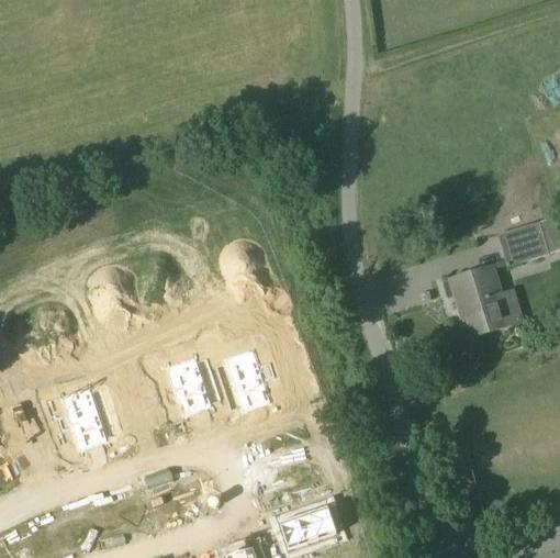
[(559,248),(549,216),(537,220),(495,233),(505,265),(547,253),(547,252),(559,248)]
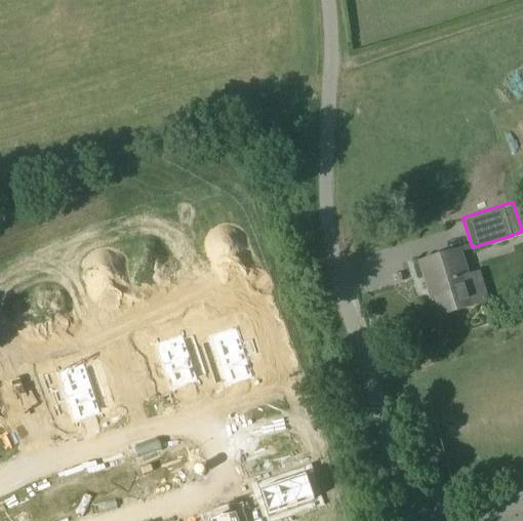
[(481,280),(478,268),(466,271),(458,246),(417,258),(427,286),(431,285),(439,312),(471,303),(486,297),(481,280)]
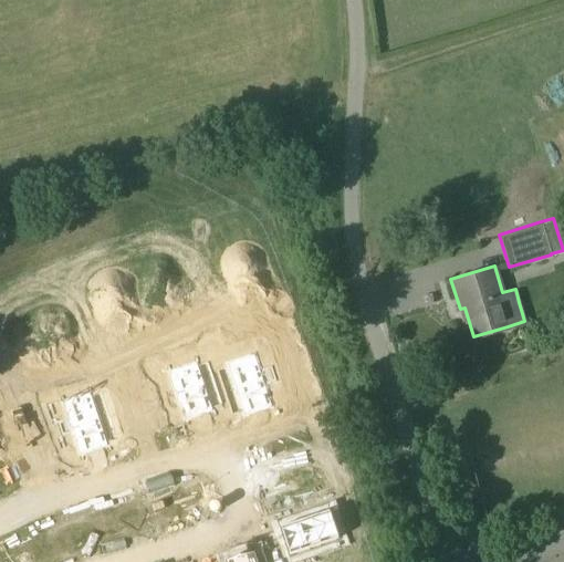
[(256,351),(222,362),(240,416),(273,405),(256,351)]
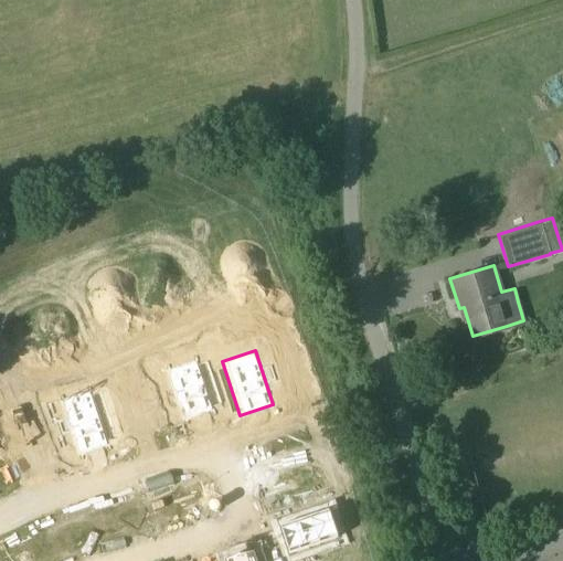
[(193,355),(165,363),(183,420),(212,409),(193,355)]
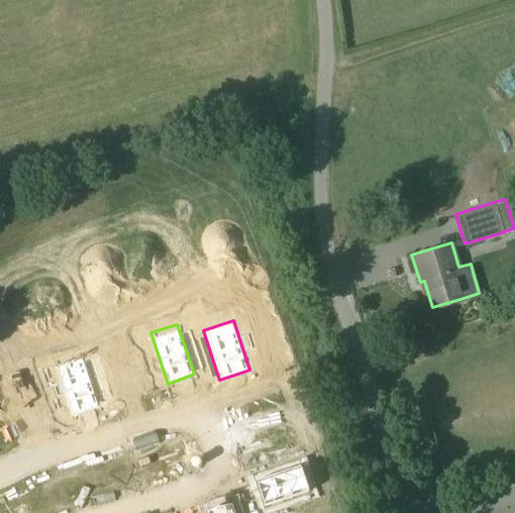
[(129,346),(108,353),(119,384),(133,379),(129,366),(135,364),(129,346)]
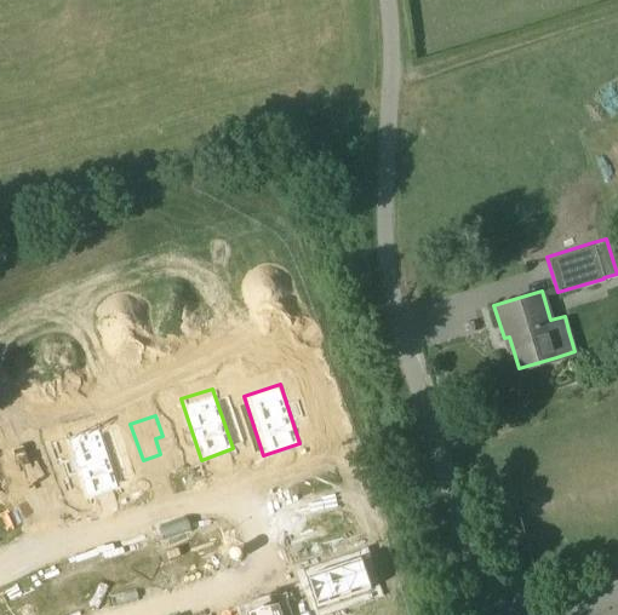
[(72,454),(61,458),(66,473),(76,470),(86,498),(118,487),(96,421),(64,432),(72,454)]
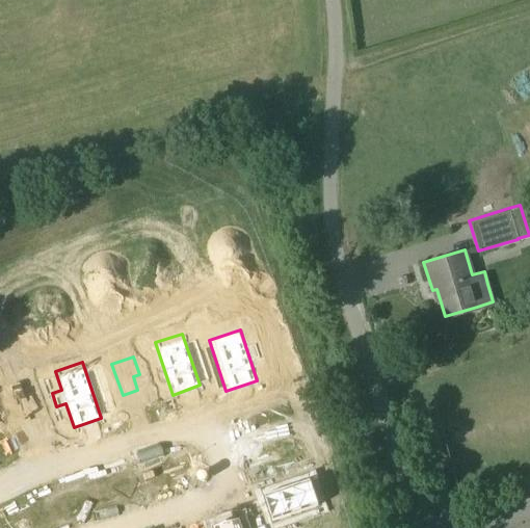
[(26,392),(11,397),(22,429),(37,423),(26,392)]
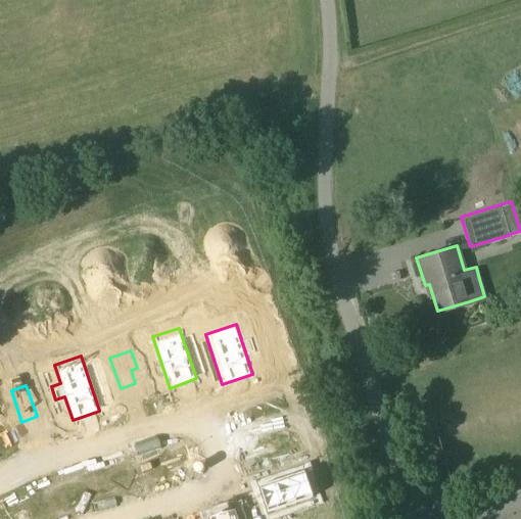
[(304,466),(254,482),(265,513),(315,497),(304,466)]
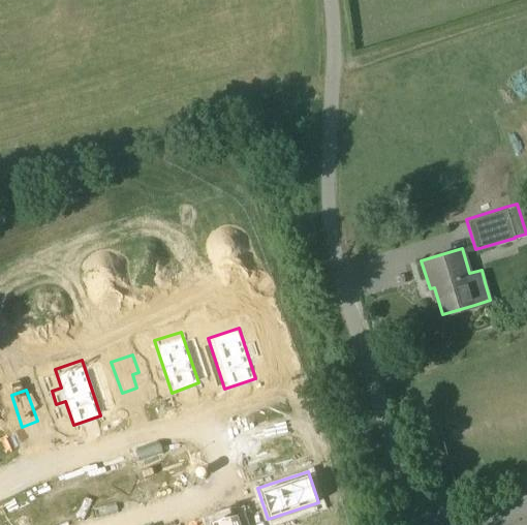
[(243,524),(239,510),(208,520),(209,524),(243,524)]
